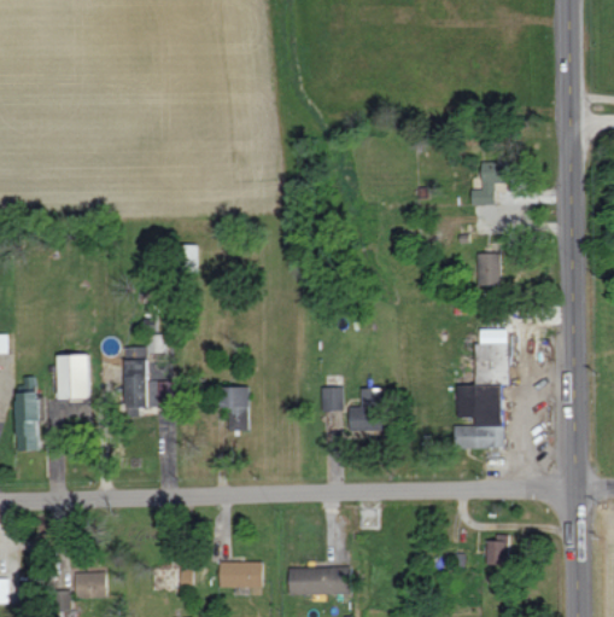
[(480,190),(469,190),(469,205),(492,204),(492,184),(504,182),(503,162),(479,162),(480,190)]
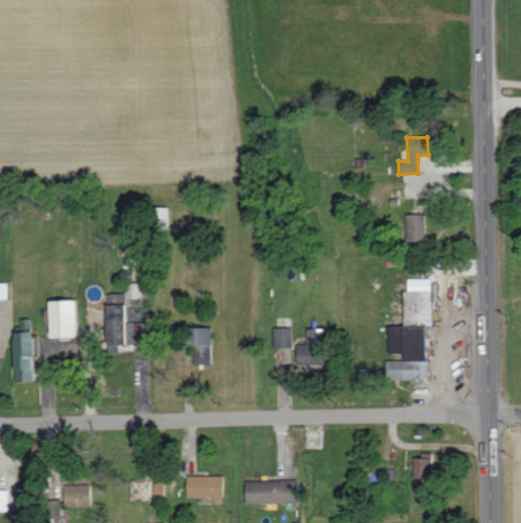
[(423,242),(423,214),(402,215),(403,242),(423,242)]
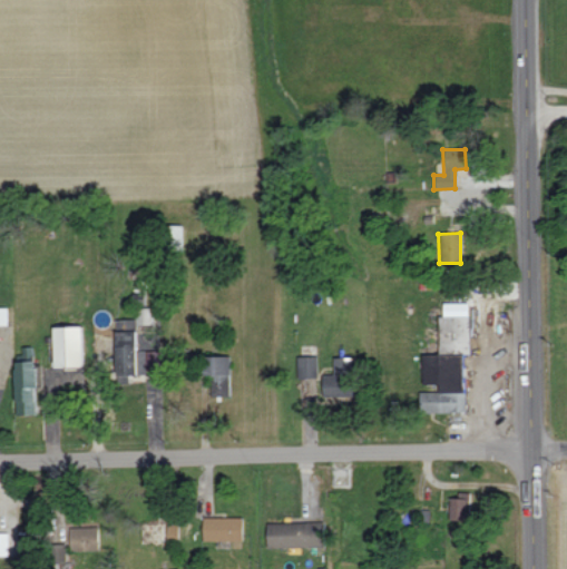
[(463,412),(462,355),(470,354),(469,303),(441,304),(442,316),(438,316),(438,355),(420,355),(421,384),(438,384),(438,392),(418,393),(418,413),(463,412)]
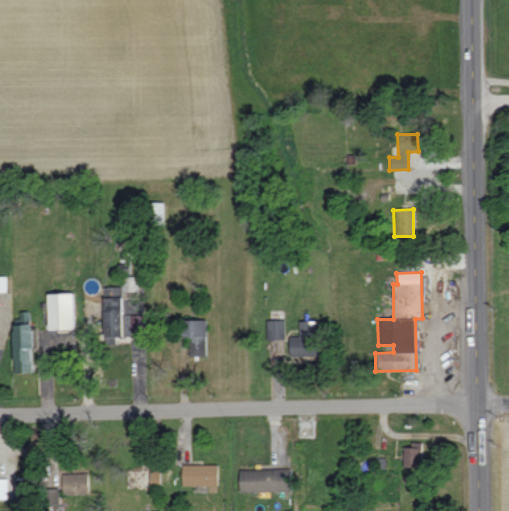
[(103,336),(142,335),(141,315),(121,316),(121,292),(135,292),(134,277),(120,277),(121,287),(102,287),(103,336)]
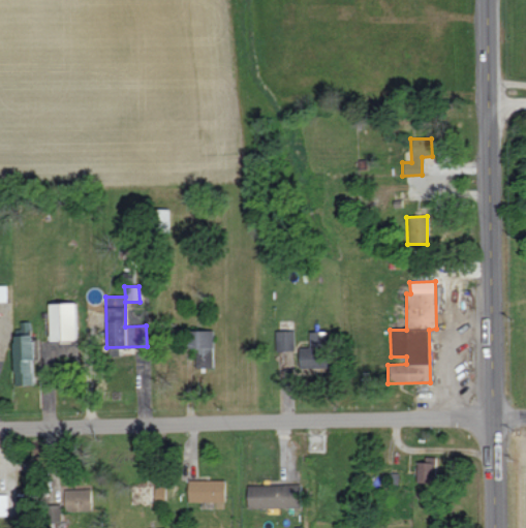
[(48,304),(49,341),(75,340),(74,304),(48,304)]
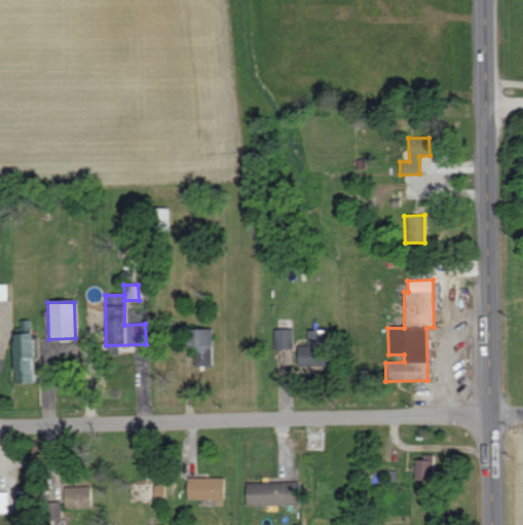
[(190,366),(210,366),(211,330),(191,329),(190,366)]
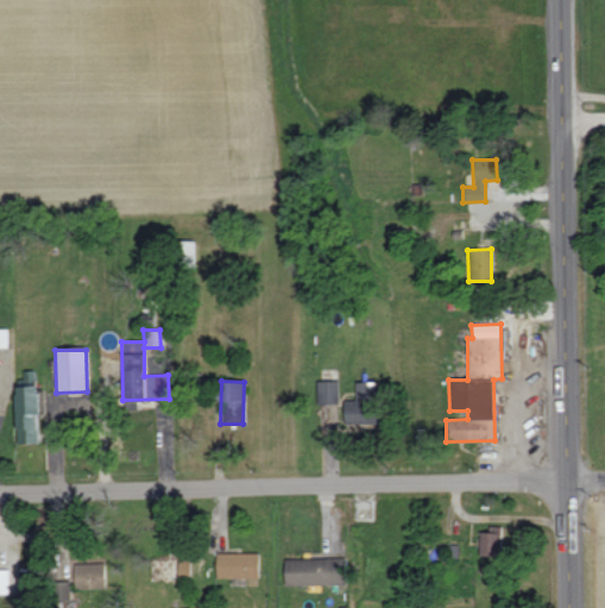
[(336,382),(315,381),(315,403),(335,405),(336,382)]
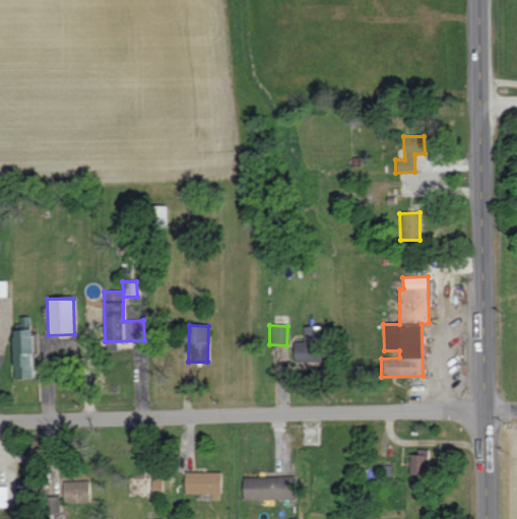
[(293,363),(323,362),(322,327),(302,327),(303,342),(292,342),(293,363)]
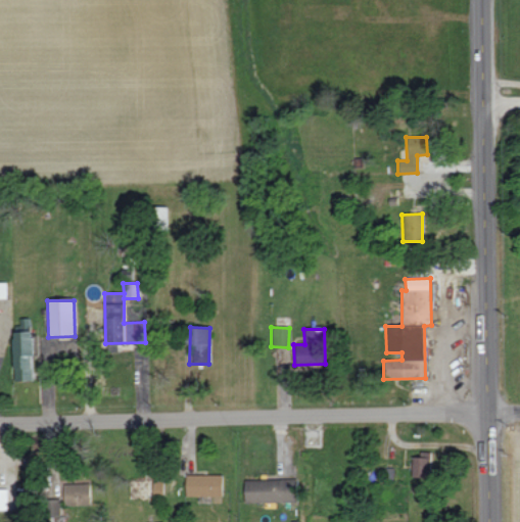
[(418,458),(411,457),(410,477),(427,477),(428,453),(418,452),(418,458)]
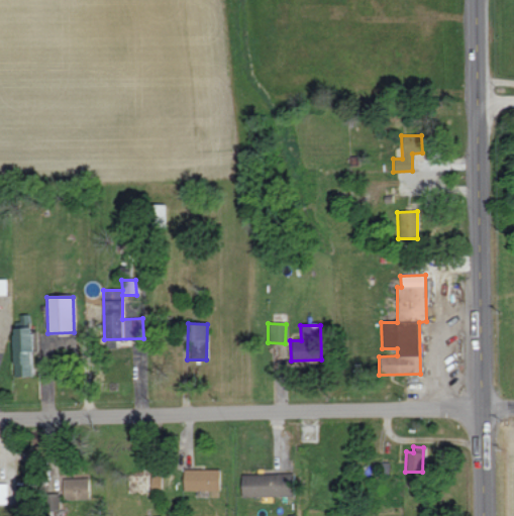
[(218,470),(182,470),(182,491),(218,491),(218,470)]
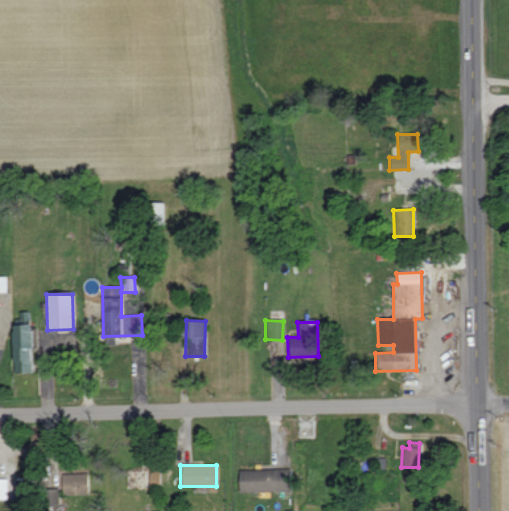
[(158,484),(158,469),(148,469),(148,484),(158,484)]
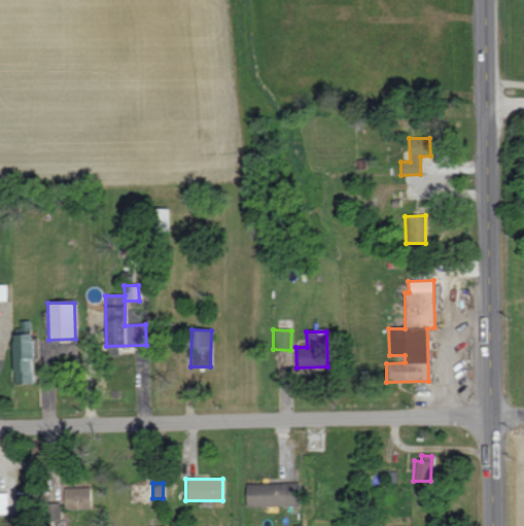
[(244,484),(245,506),(298,505),(297,483),(244,484)]
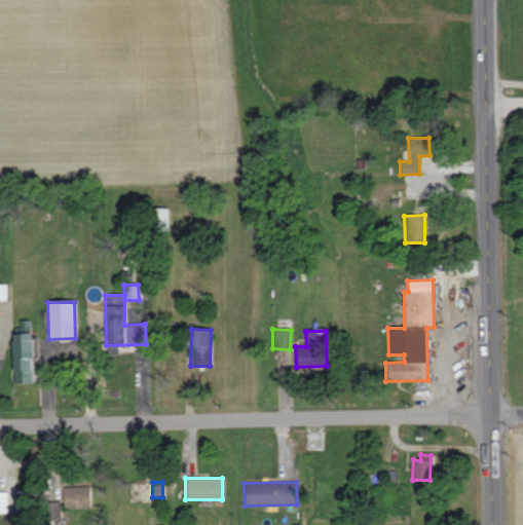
[(62,487),(63,509),(89,508),(88,487),(62,487)]
